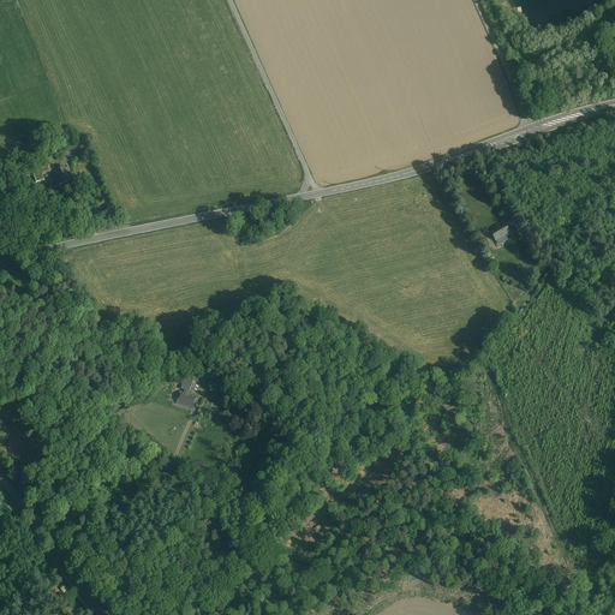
[(48,166),(33,171),(36,184),(45,181),(42,174),(49,172),(48,166)]
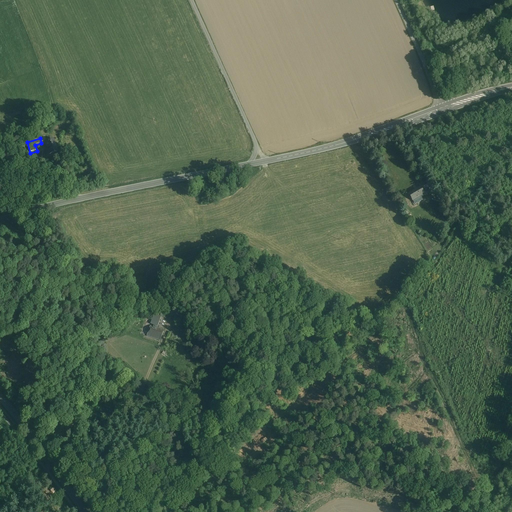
[(54,141),(45,144),(49,156),(58,153),(54,141)]
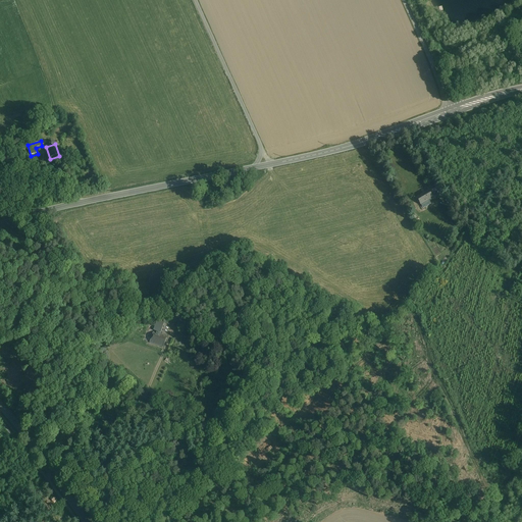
[(433,199),(429,191),(416,198),(421,207),(433,199)]
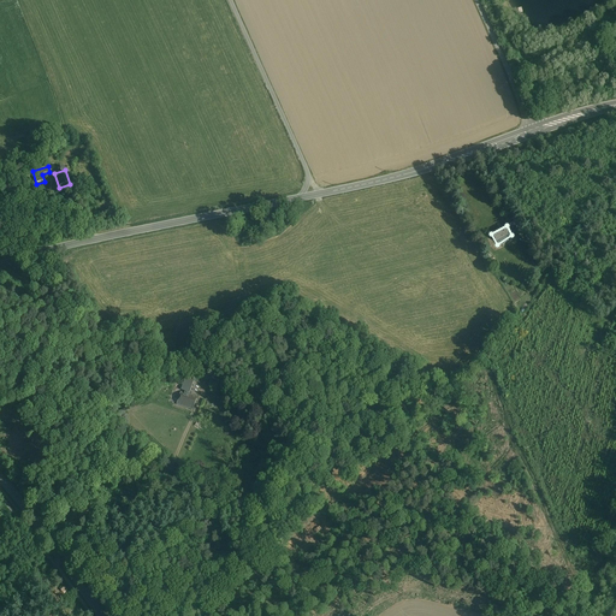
[(182,392),(189,395),(194,381),(187,379),(182,392)]
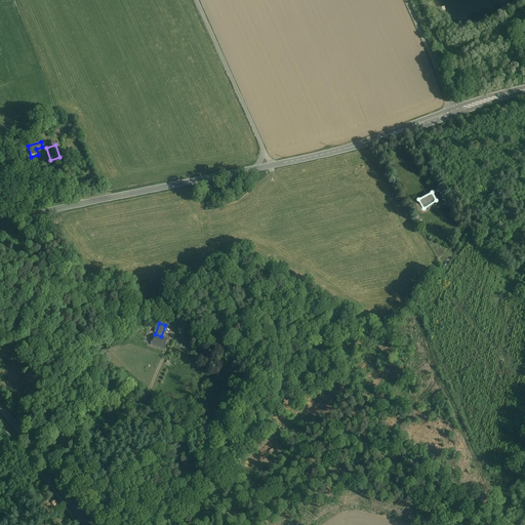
[(161,336),(155,334),(151,346),(164,351),(168,338),(161,336)]
